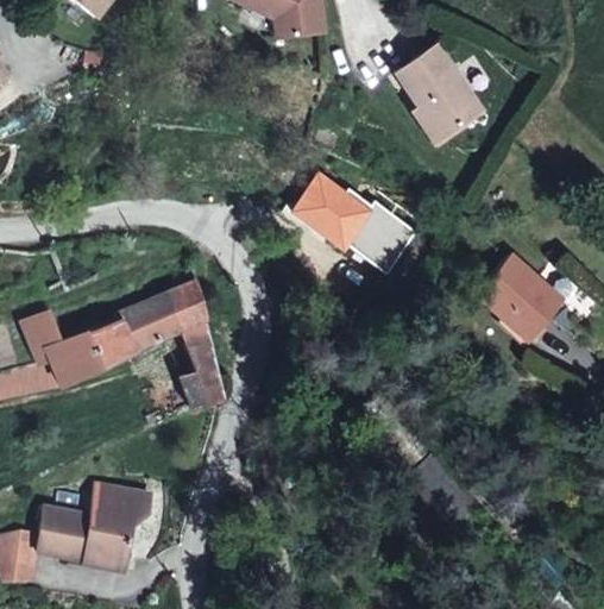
[(109,0),(77,0),(98,16),(109,0)]
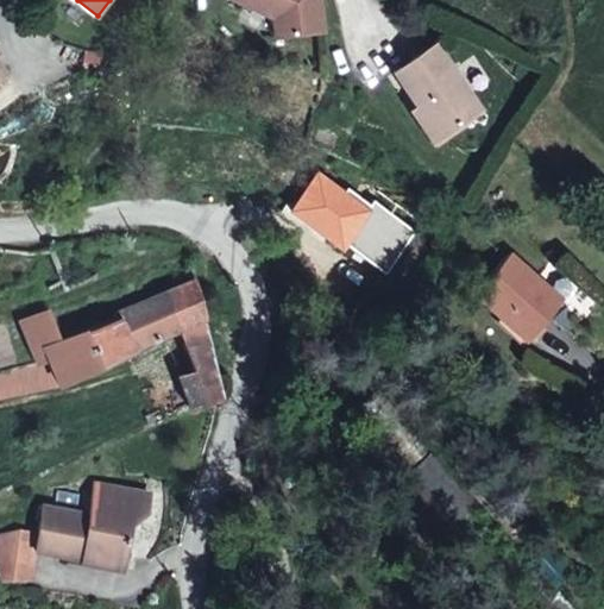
[(233,0),(233,1),(277,22),(280,41),(327,35),(322,0),(233,0)]
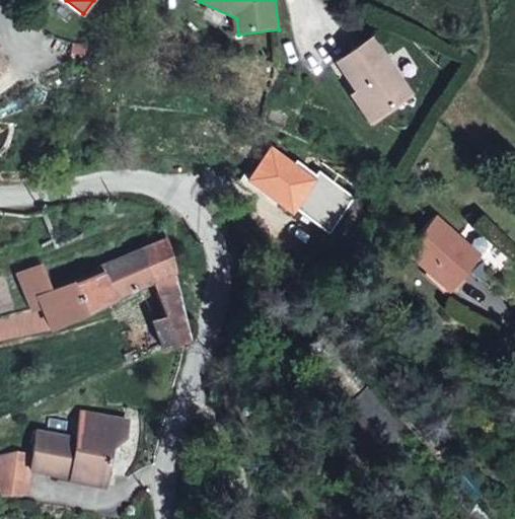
[(357,89),(374,117),(413,90),(375,36),(338,61),(357,89)]
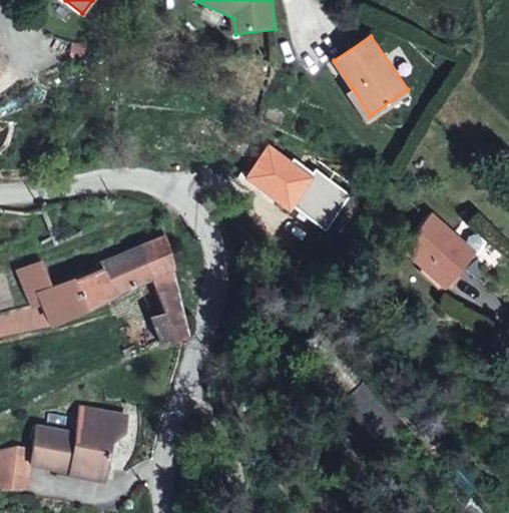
[(0,46),(0,67),(10,60),(0,46)]
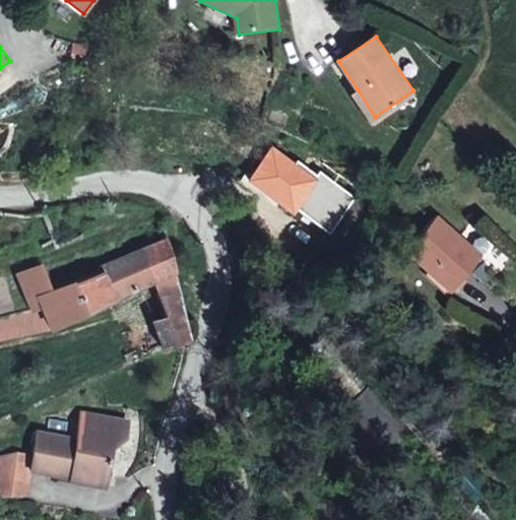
[(369,121),(375,117),(358,89),(350,93),(369,121)]
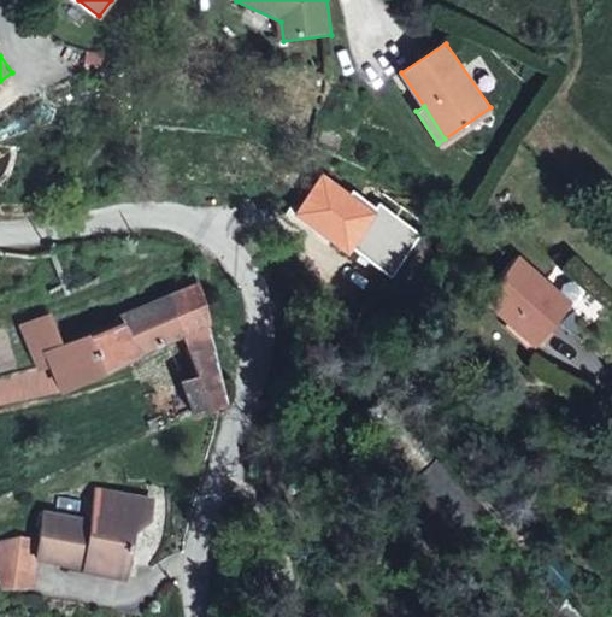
[(546,286),(551,280),(519,253),(483,297),(510,319),(536,342),(569,304),(546,286)]
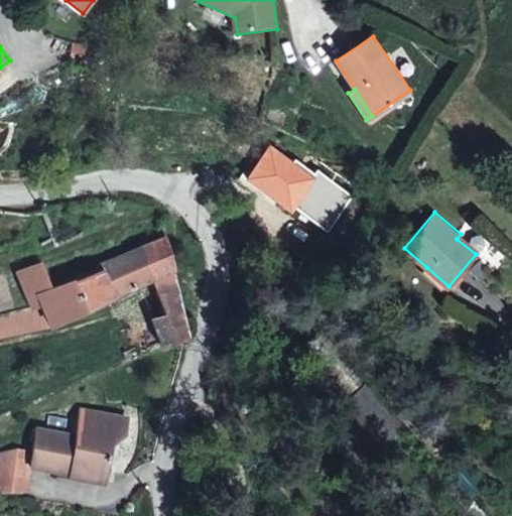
[(41,305),(48,327),(151,281),(154,280),(165,313),(151,317),(162,347),(190,335),(168,235),(104,261),(107,270),(72,283),(51,239),(38,243),(24,248),(31,267),(19,272),(33,307),(41,305)]
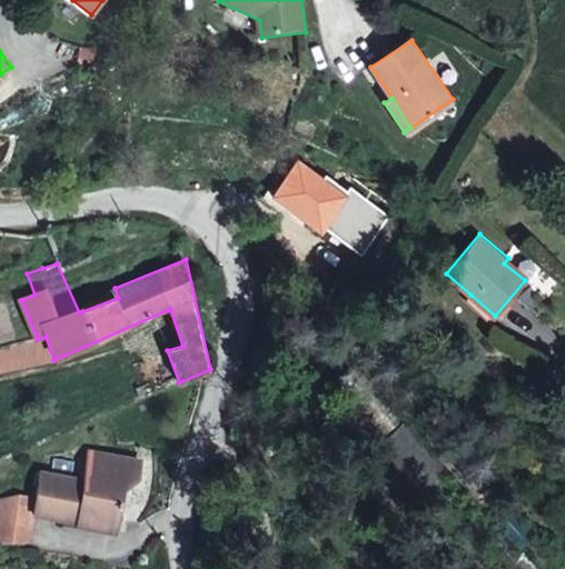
[(37,339),(0,349),(0,371),(53,360),(46,337),(37,339)]
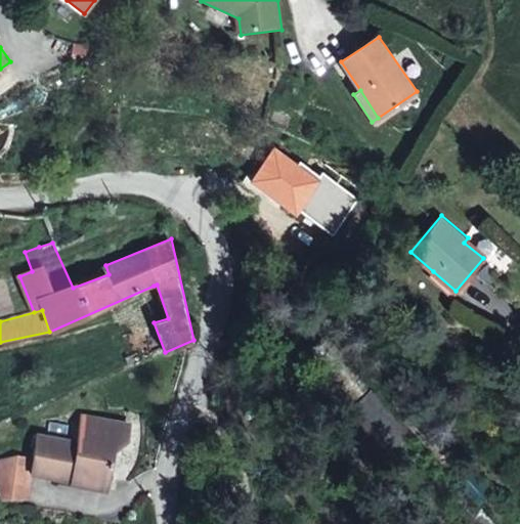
[(39,433),(31,476),(68,482),(67,484),(109,492),(117,452),(124,447),(130,443),(134,425),(84,416),(79,439),(39,433)]
